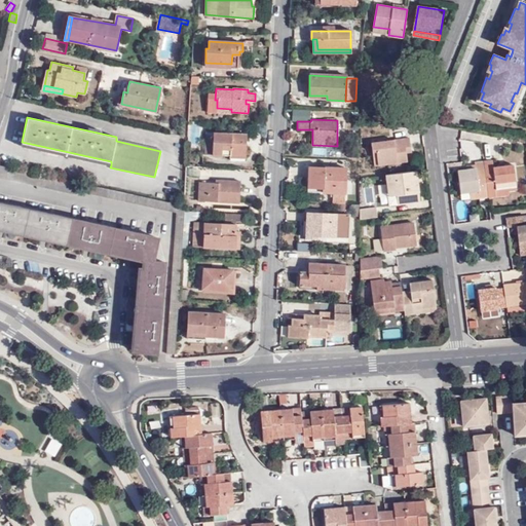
[(247,146),(242,146),(243,135),(213,134),(213,139),(205,139),(204,154),(230,155),(246,156),(247,146)]
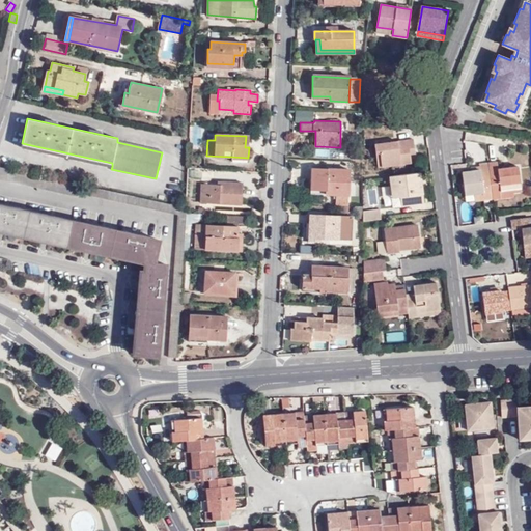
[(410,138),(370,143),(371,154),(375,152),(378,166),(404,163),(402,154),(402,149),(411,148),(410,138)]
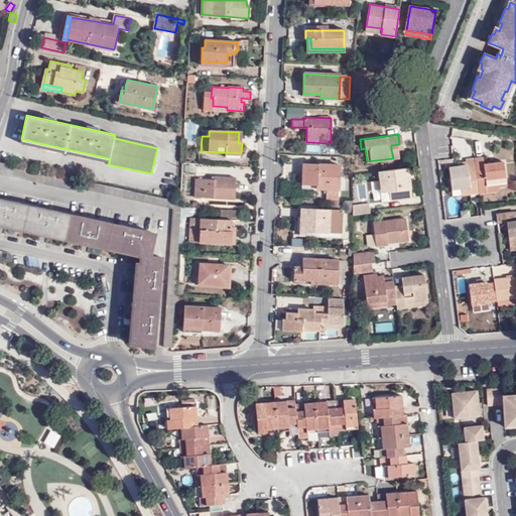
[(109,162),(109,158),(21,139),(20,143),(109,162)]
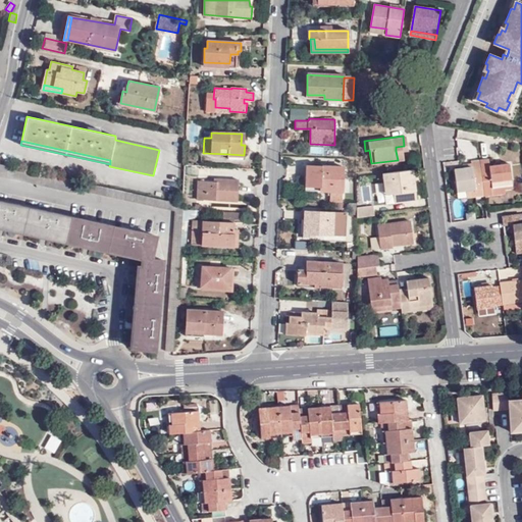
[(490,165),(489,159),(480,161),(484,192),(506,189),(513,188),(510,163),(490,165)]
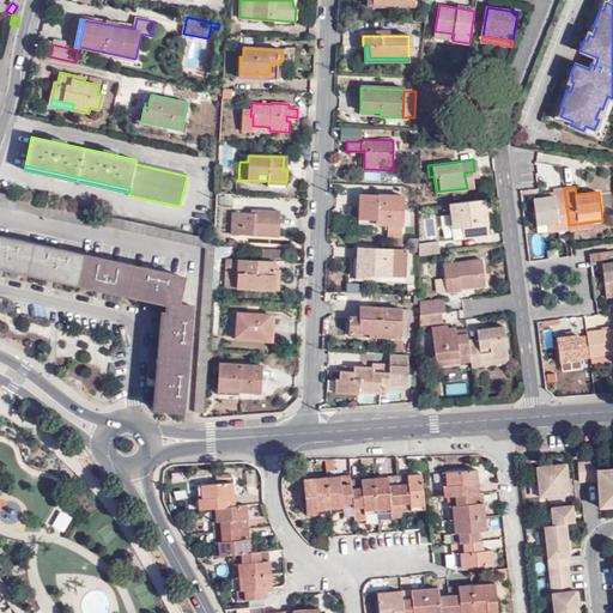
[(554,189),(556,196),(534,199),(539,234),(570,230),(569,225),(564,189),(564,188),(554,189)]
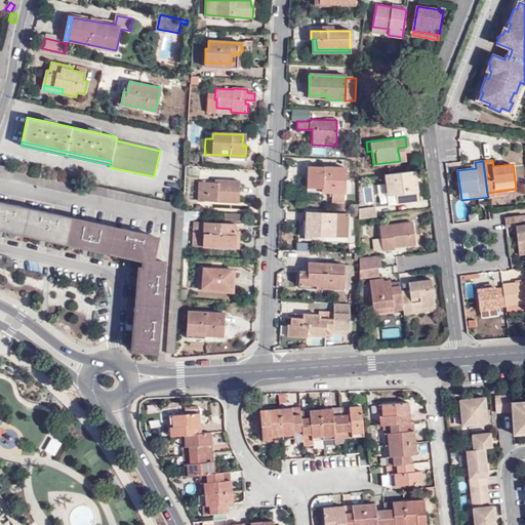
[(345,192),(346,168),(309,167),(308,187),(322,187),(322,192),(333,192),(332,202),(345,203),(345,192)]
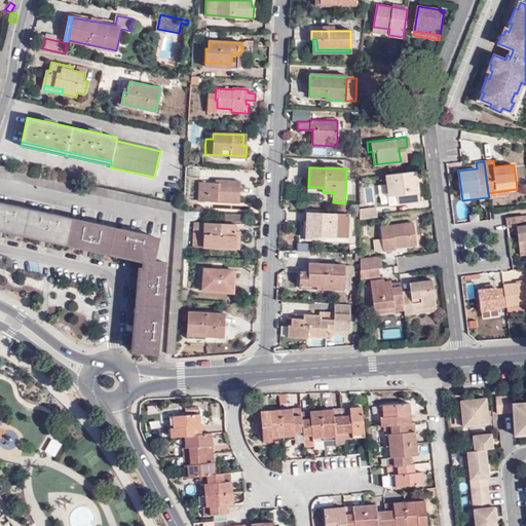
[(416,193),(419,193),(416,171),(381,175),(383,186),(385,185),(387,196),(393,196),(395,204),(417,201),(416,193)]
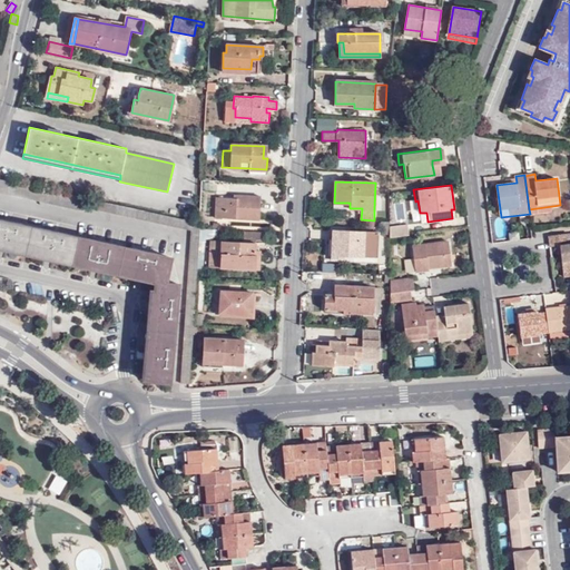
[(215,217),(259,219),(261,197),(236,196),(235,199),(215,198),(215,217)]
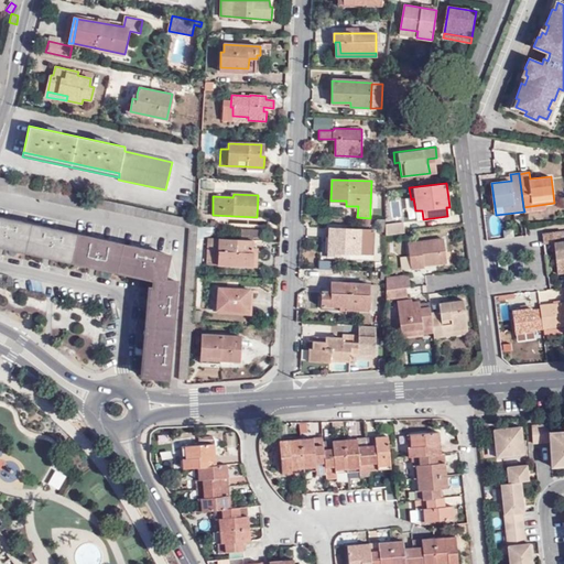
[(411,199),(413,220),(423,219),(422,210),(415,210),(413,198),(411,199)]
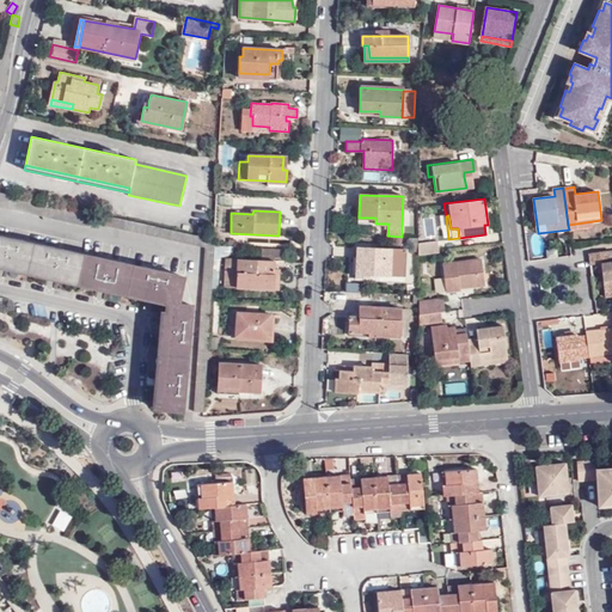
[(165,310),(161,310),(153,409),(182,411),(191,305),(178,304),(183,277),(0,236),(0,265),(165,304),(165,310)]
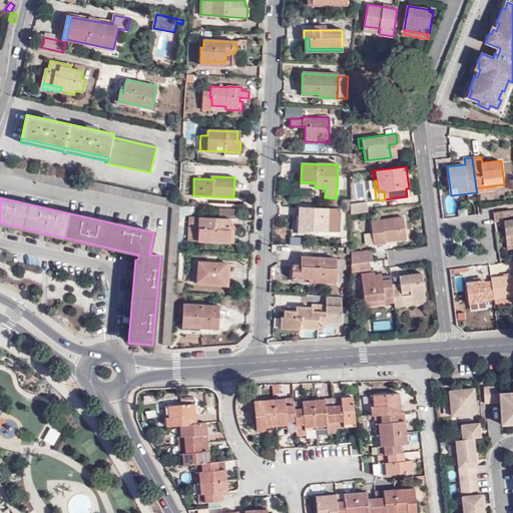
[(351,210),(351,213),(368,211),(367,201),(351,203),(351,210)]
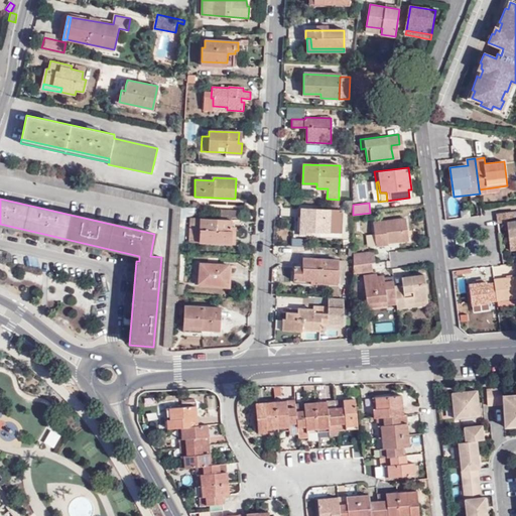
[(200,219),(199,242),(231,244),(232,227),(232,218),(233,210),(218,209),(218,220),(200,219)]
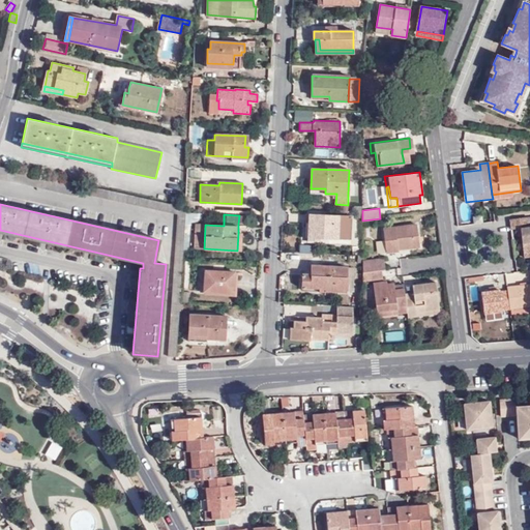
[(352,216),(308,214),(307,240),(321,240),(321,237),(351,238),(352,216)]
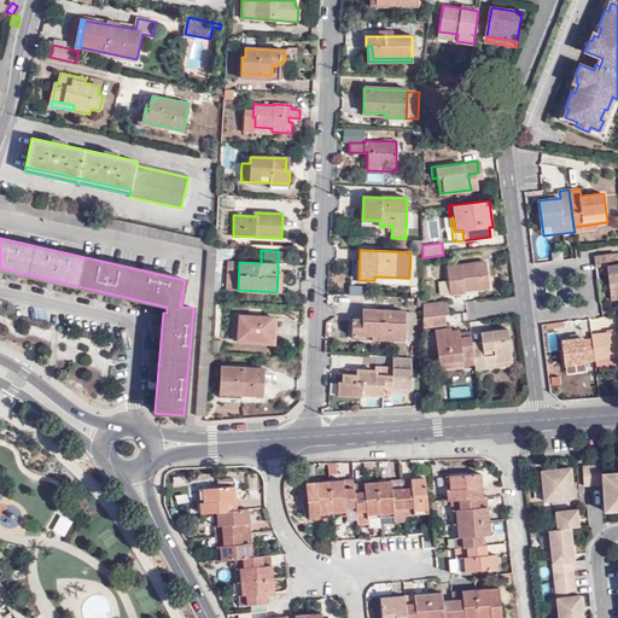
[(605,262),(617,261),(617,251),(595,254),(596,266),(605,266),(605,262)]
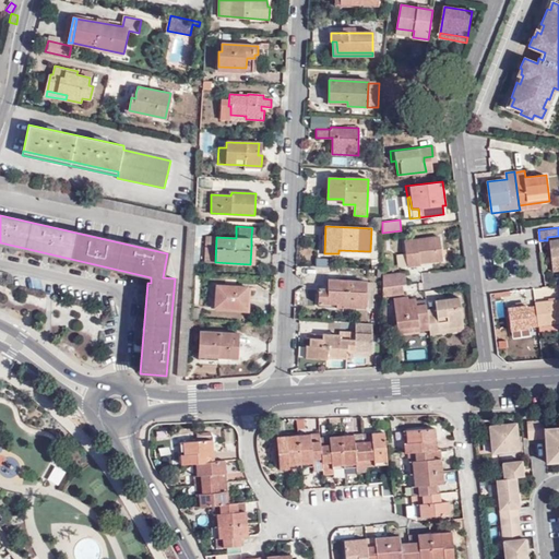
[(206,237),(204,262),(215,262),(216,237),(206,237)]
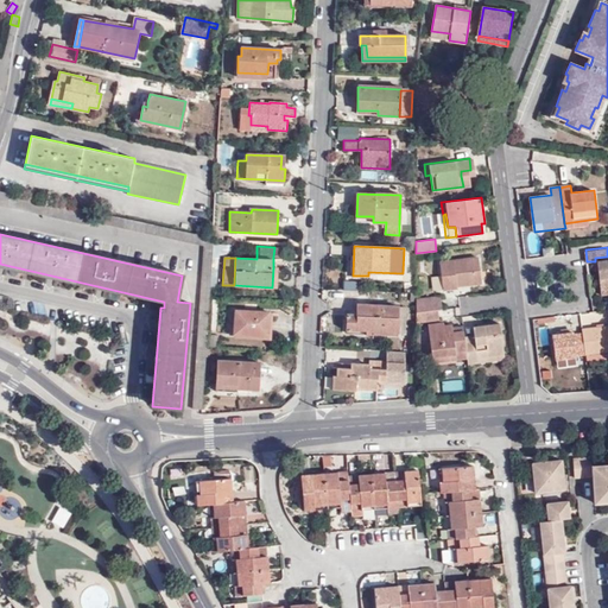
[(458,286),(481,283),(479,258),(441,263),(444,291),(458,289),(458,286)]
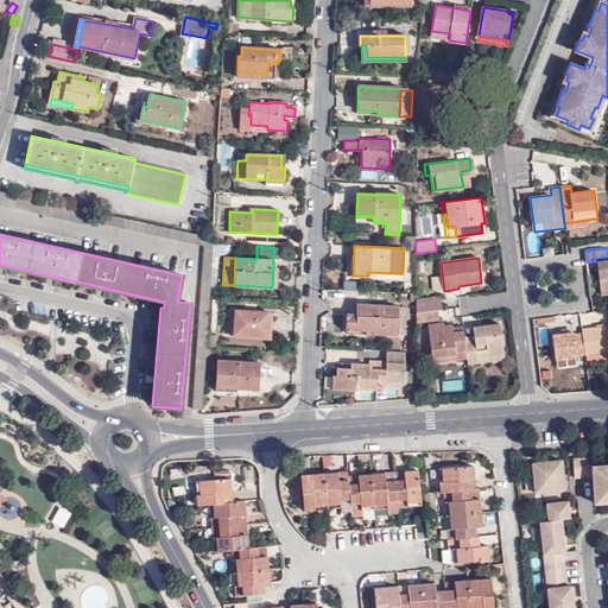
[(416,299),(416,302),(416,312),(437,309),(442,309),(441,296),(416,299)]
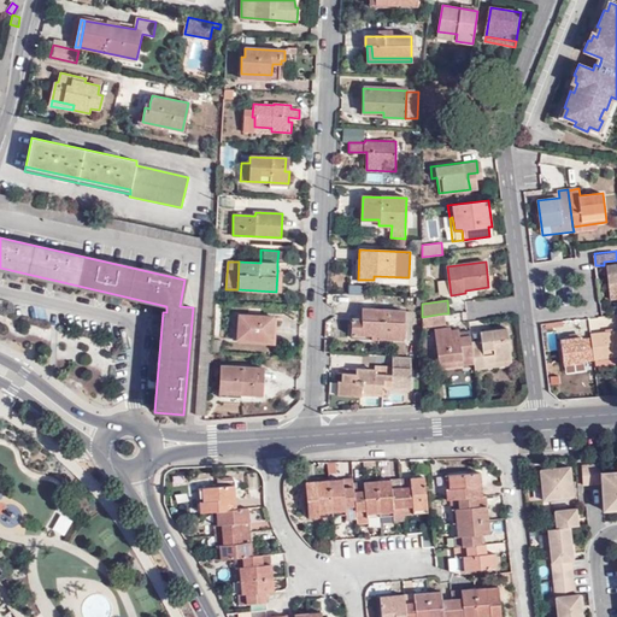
[(599,315),(598,304),(576,305),(576,317),(599,315)]
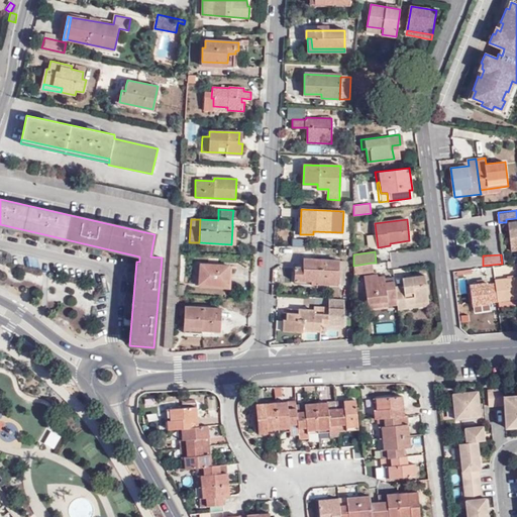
[(318,283),(345,284),(346,261),(303,259),(303,267),(295,267),(295,280),(311,280),(311,285),(318,286),(318,283)]
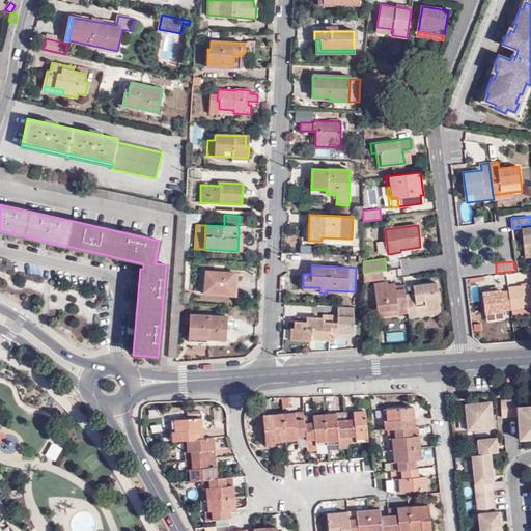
[(363,282),(383,279),(382,270),(363,273),(363,282)]
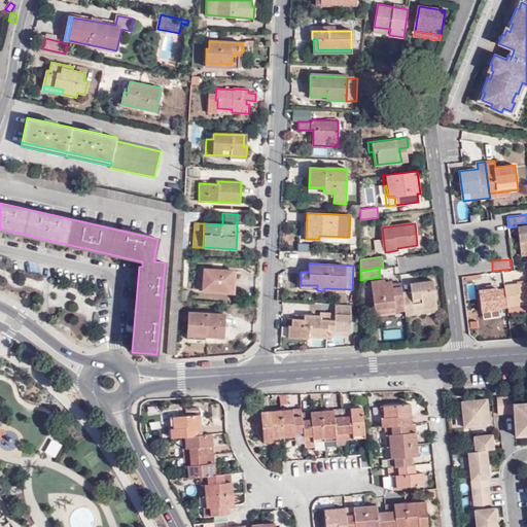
[(234,271),(204,270),(203,289),(233,291),(234,271)]
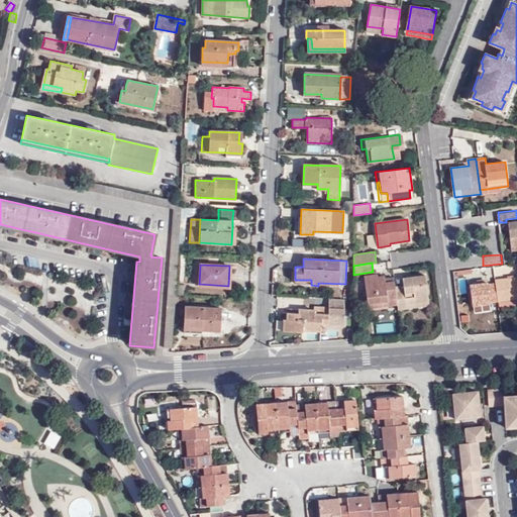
[(231,290),(232,266),(229,266),(228,286),(199,284),(198,288),(231,290)]
